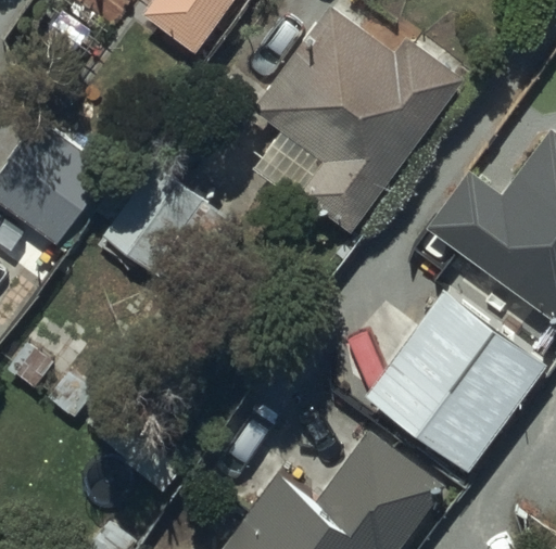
[(197,54),(236,0),(150,0),(141,14),(197,54)]
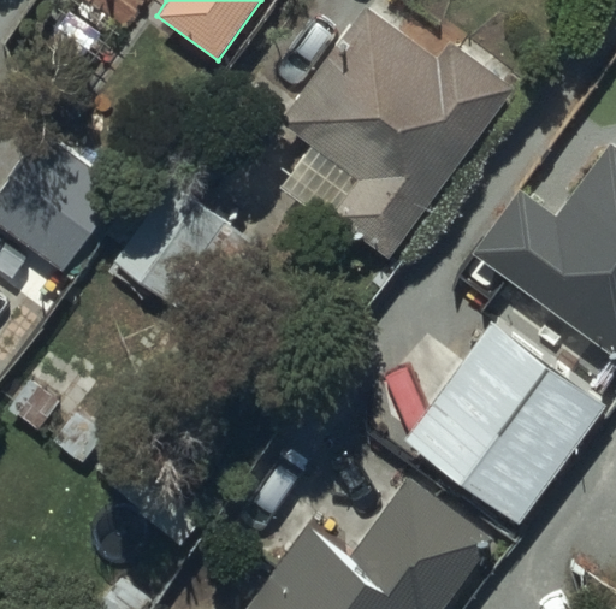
[(440,29),(427,47),(369,4),(282,120),(313,143),(283,185),(331,222),(337,214),(391,255),(516,86),(440,29)]
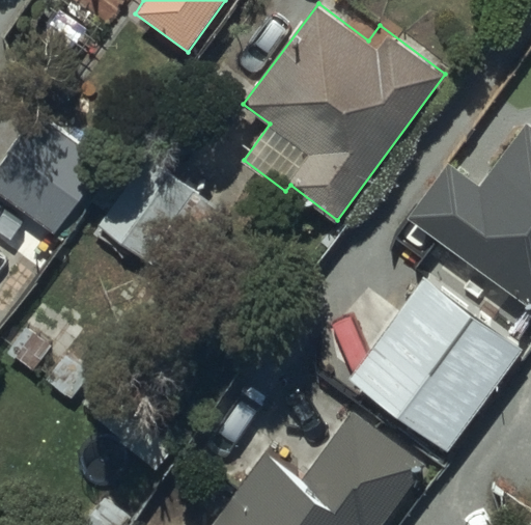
[(36,114),(0,162),(0,194),(53,233),(104,164),(36,114)]
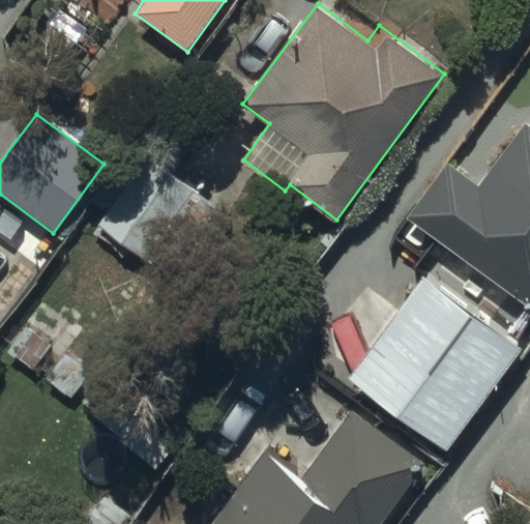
[(410,220),(529,307),(529,123),(527,121),(480,184),(450,163),(410,220)]
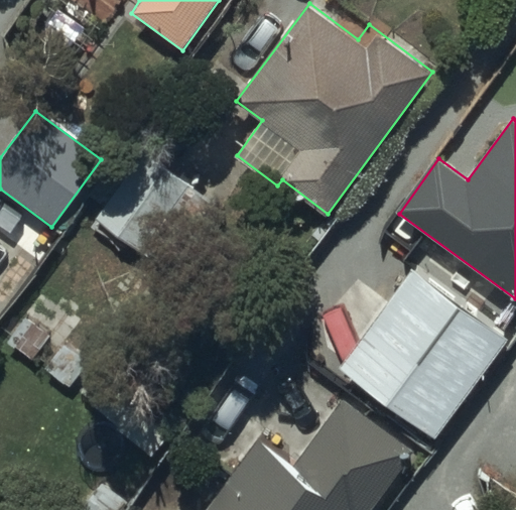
[(191,188),(145,154),(97,219),(144,254),(191,188)]
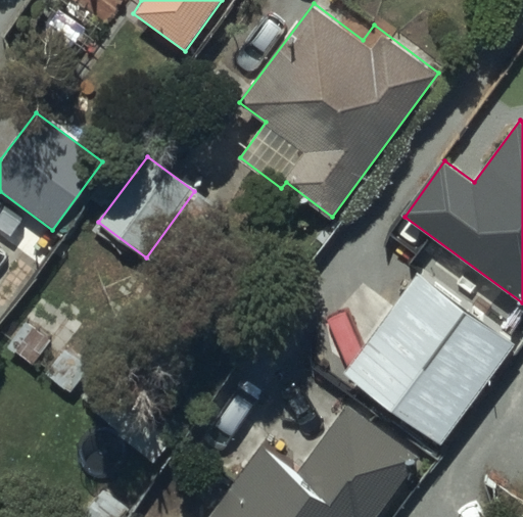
[(514,344),(417,273),(343,374),(440,444),(514,344)]
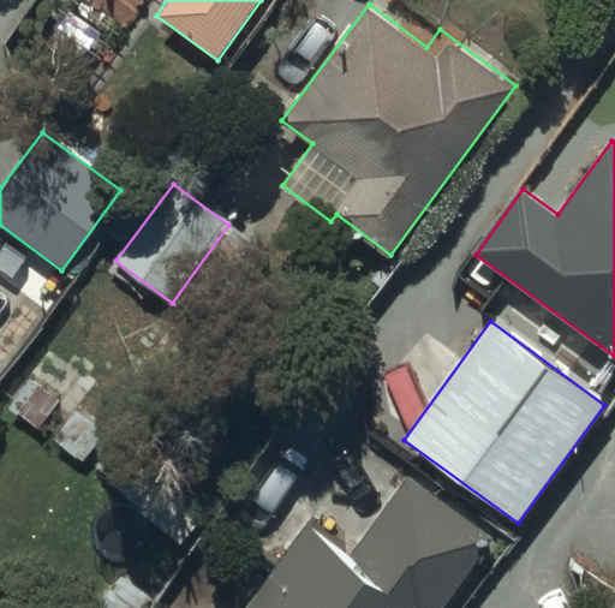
[(348,555),(308,524),(244,607),(445,607),(495,541),(408,476),(348,555)]
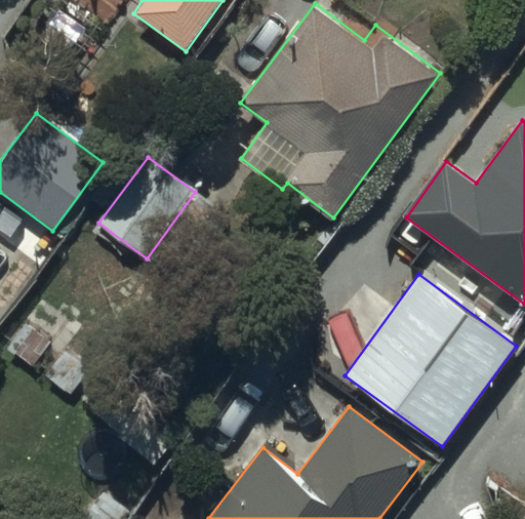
All buildings are outlined.
